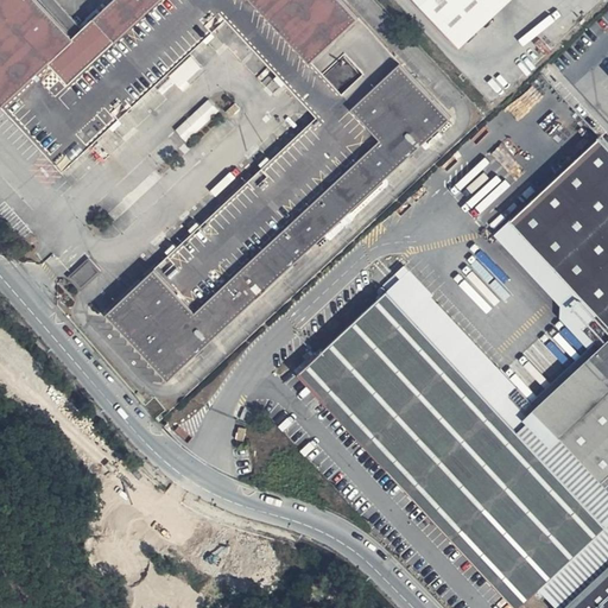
[(39,0),(0,0),(0,100),(4,103),(51,58),(73,82),(159,0),(255,0),(325,70),(344,56),(363,73),(344,94),(360,106),(381,137),(379,140),(197,312),(154,270),(111,314),(171,379),(453,114),(344,0),(114,0),(75,37),(39,0)]
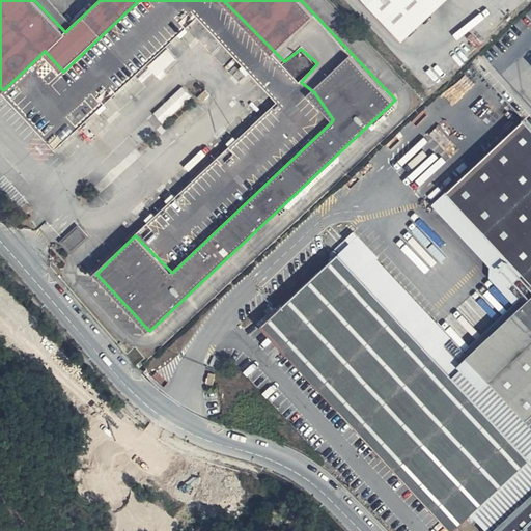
[(362,0),(402,42),(446,0),(362,0)]
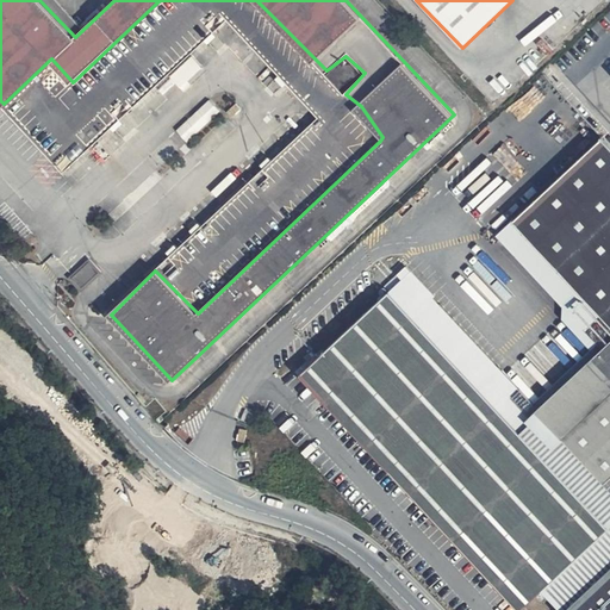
[(193,54),(172,75),(184,86),(204,64),(193,54)]
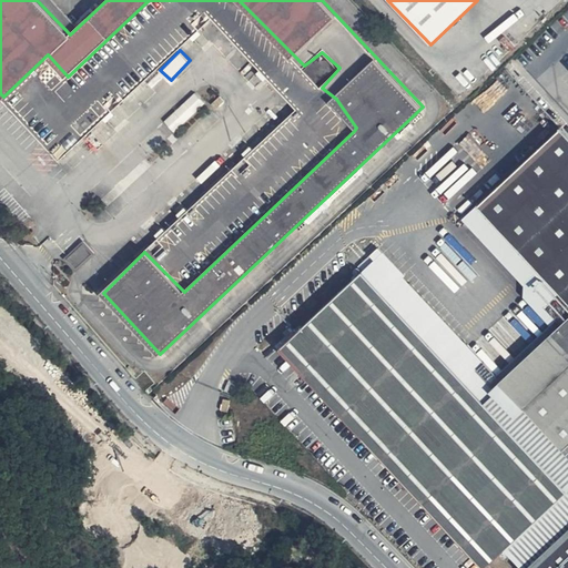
[(196,90),(165,120),(176,131),(208,101),(196,90)]
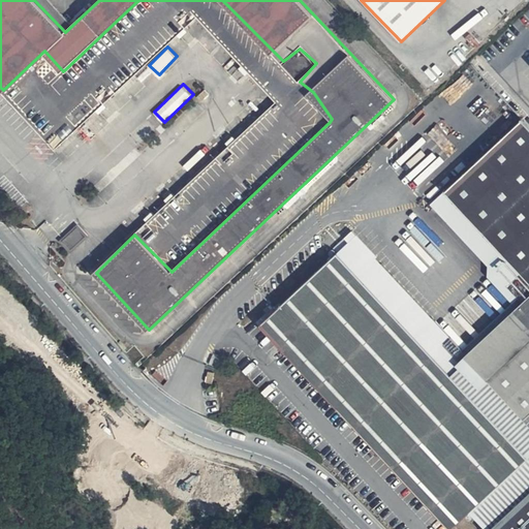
[(211,92),(206,86),(195,96),(200,101),(211,92)]
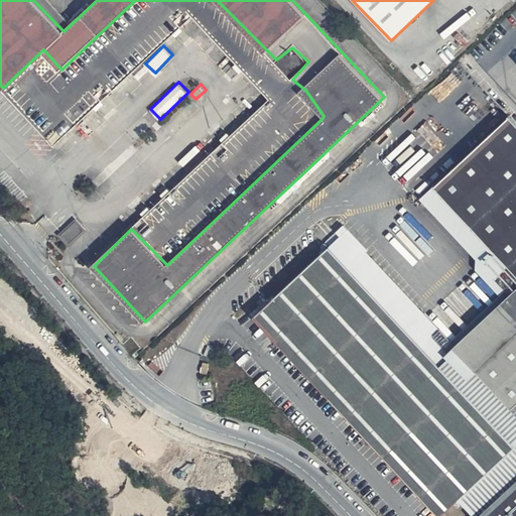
[(515,515),(515,121),(509,114),(434,184),(473,229),(515,276),(515,286),(454,343),(437,328),(431,334),(415,316),(421,309),(368,253),(365,250),(366,247),(349,227),(253,314),(437,514),(457,499),(472,515),(515,515)]
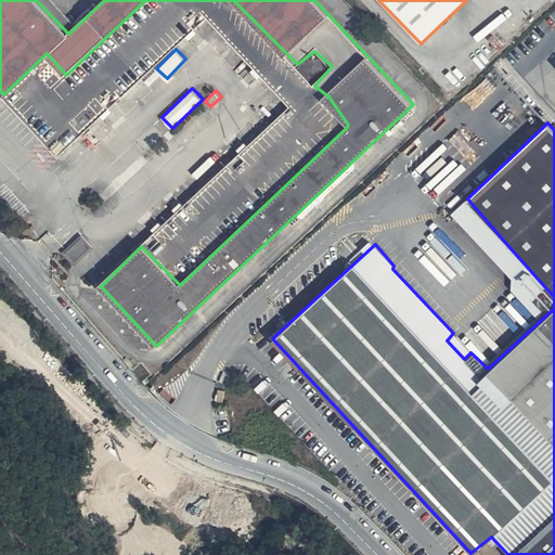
[(94,247),(82,236),(67,250),(78,261),(94,247)]
